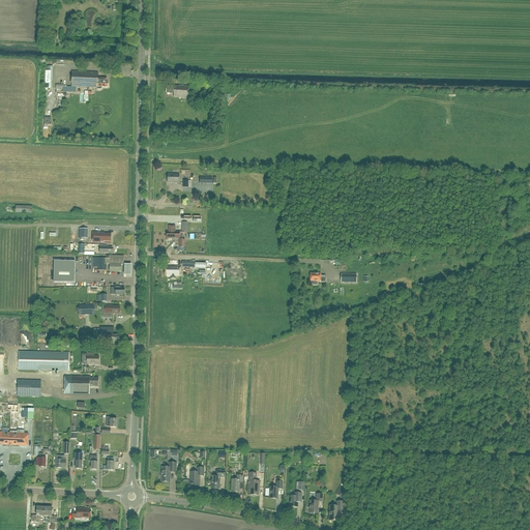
[(71,87),(97,88),(97,89),(98,90),(100,90),(101,89),(101,87),(108,88),(108,87),(109,87),(109,84),(108,84),(108,83),(107,83),(107,79),(98,79),(98,72),(72,71),(71,87)]
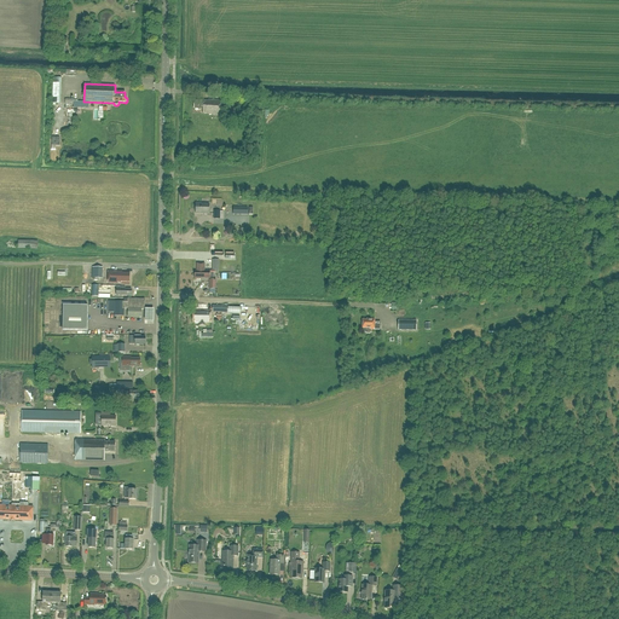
[(220,116),(221,102),(208,100),(208,102),(195,100),(194,109),(203,109),(203,114),(210,114),(210,115),(220,116)]
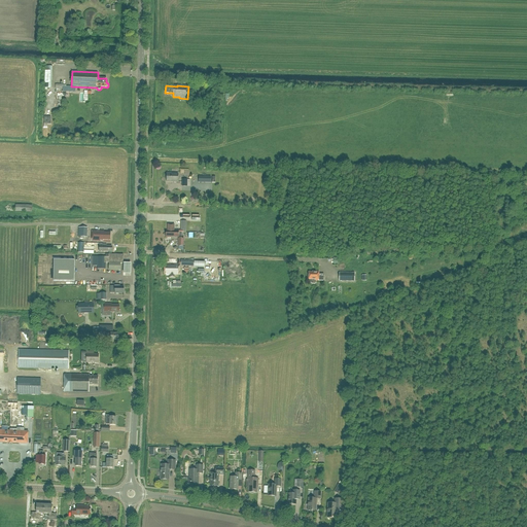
[(167,173),(167,182),(178,182),(178,174),(172,174),(172,173),(167,173)]
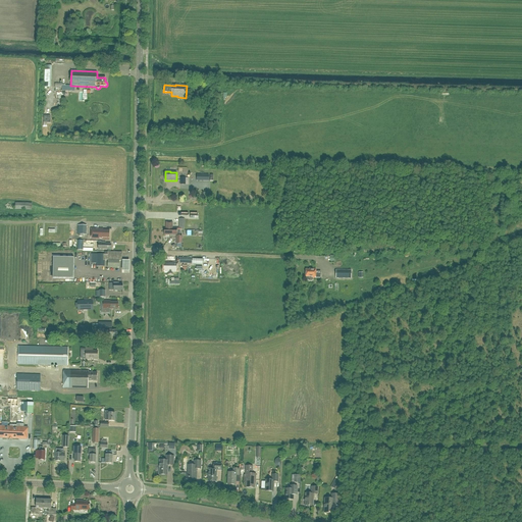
[(169,230),(180,230),(185,230),(185,219),(179,219),(179,228),(172,228),(172,222),(166,222),(165,229),(169,229),(169,230)]
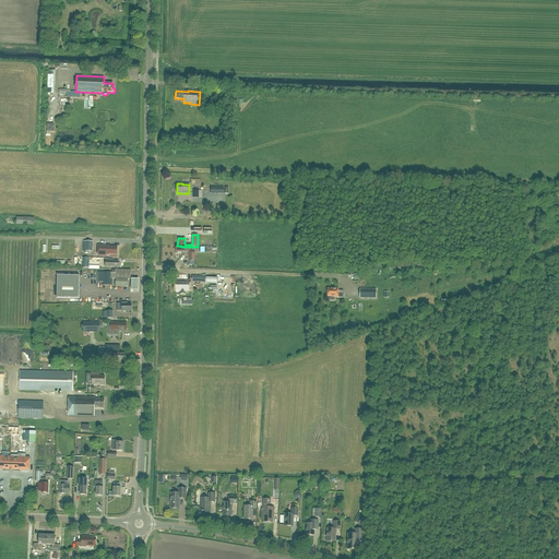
[(84,241),(83,252),(93,252),(93,242),(84,241)]
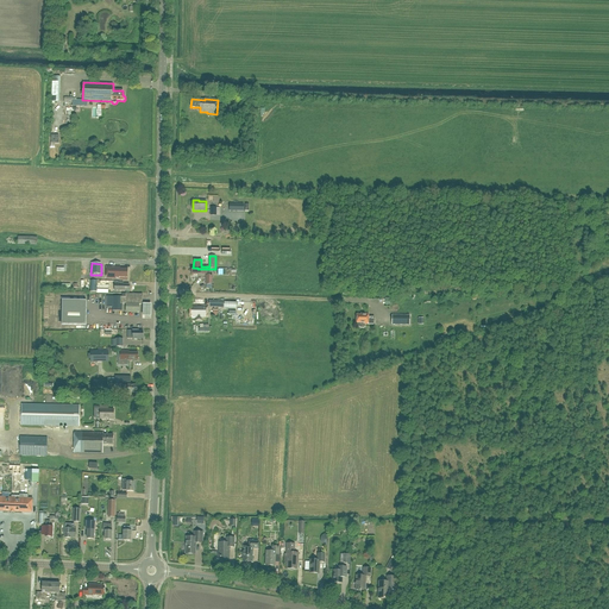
[(127,281),(127,269),(120,269),(120,267),(106,267),(106,278),(120,280),(120,281),(127,281)]
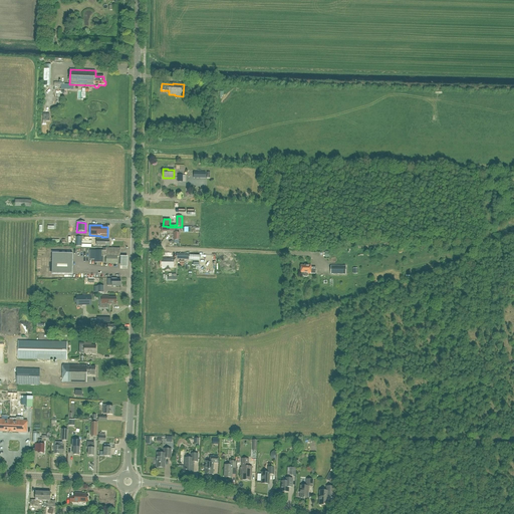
[(103,249),(102,251),(90,250),(89,260),(94,260),(94,263),(103,263),(103,257),(106,257),(106,263),(117,263),(117,257),(119,257),(119,249),(103,249)]
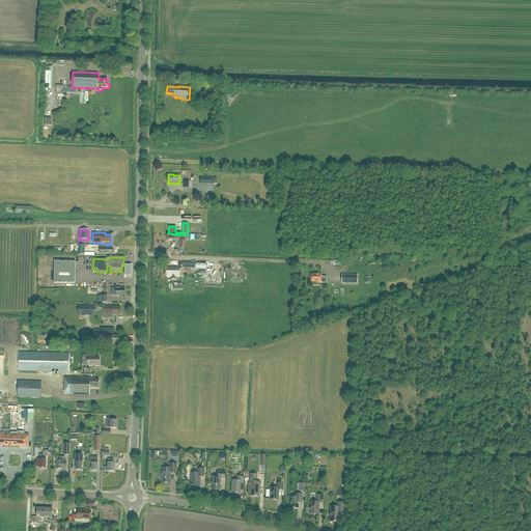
[(54,261),(54,283),(75,283),(75,271),(75,262),(54,261)]
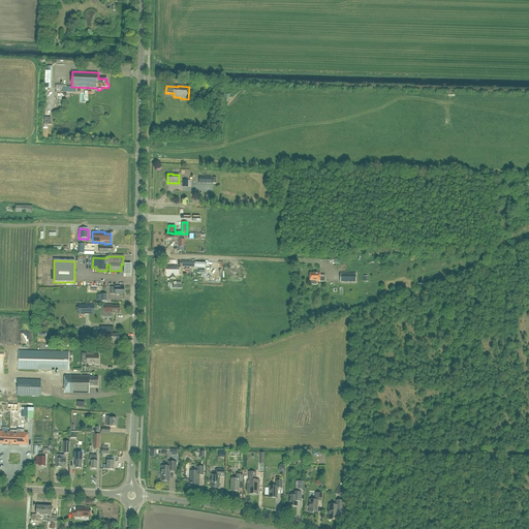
[(166,267),(166,276),(170,276),(170,279),(176,279),(176,276),(179,277),(179,267),(166,267)]
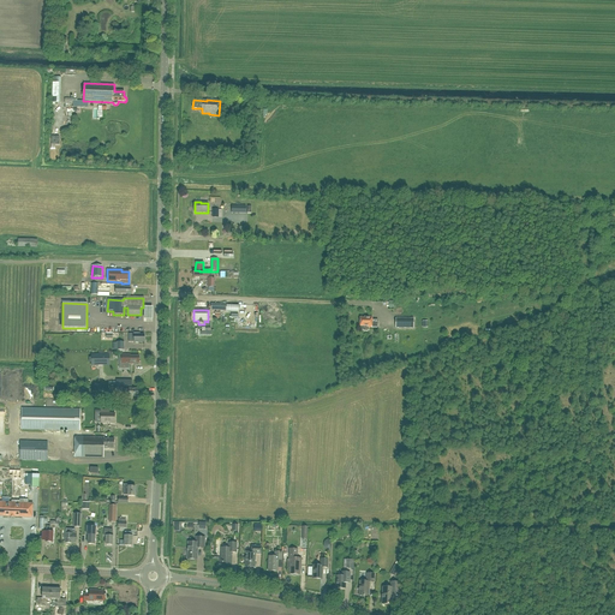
[(377,328),(377,324),(377,320),(372,320),(372,317),(368,317),(368,318),(360,318),(359,327),(363,327),(363,329),(364,330),(366,330),(368,329),(368,328),(371,328),(377,328)]
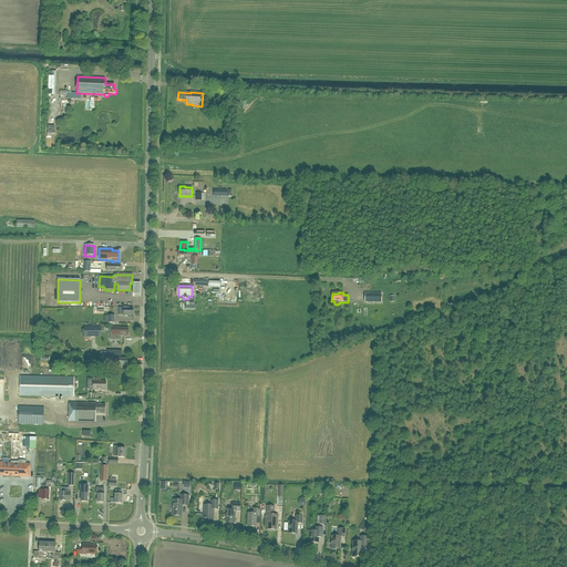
[(364,294),(364,302),(381,302),(381,294),(364,294)]
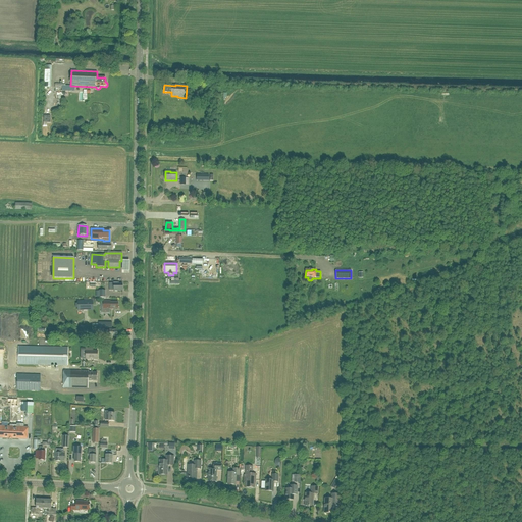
[(94,310),(94,301),(79,301),(79,310),(94,310)]
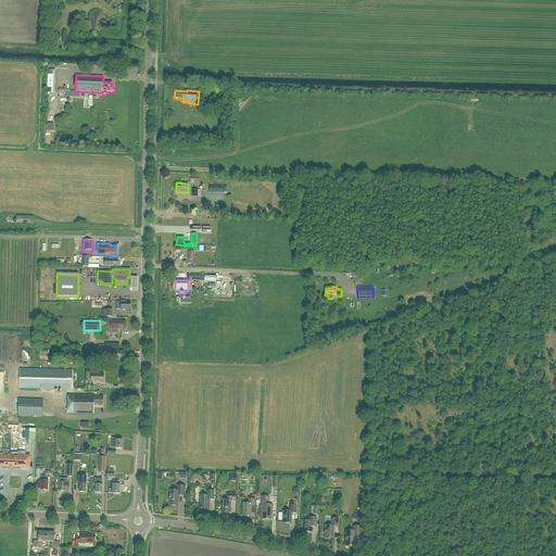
[(20,370),(20,388),(73,389),(73,371),(20,370)]
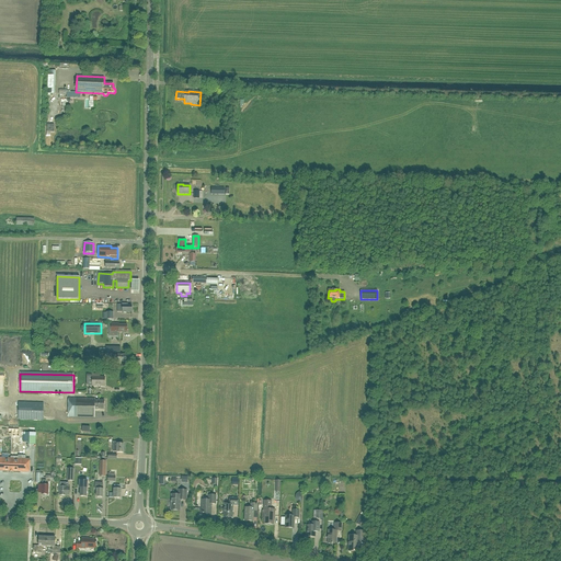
[(104,386),(104,377),(99,377),(99,375),(92,375),(92,386),(104,386)]
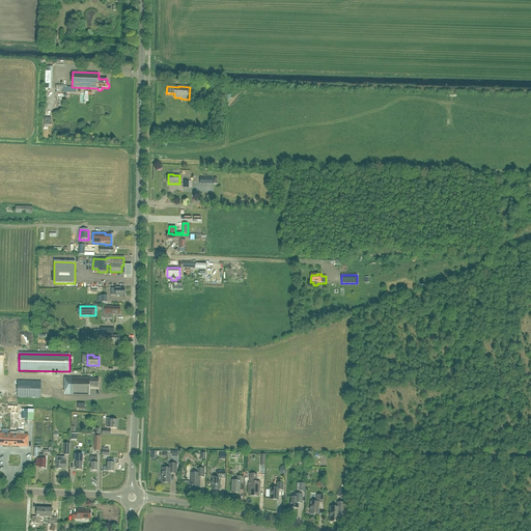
[(99,388),(99,379),(89,379),(89,378),(64,376),(64,394),(89,395),(89,388),(93,388),(93,387),(99,388)]
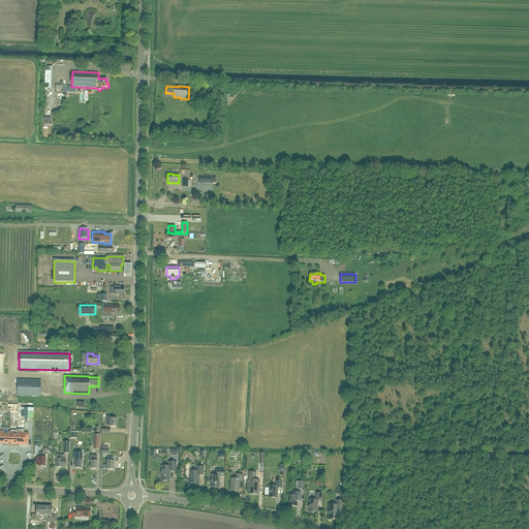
[(17,396),(40,396),(41,380),(18,380),(17,396)]
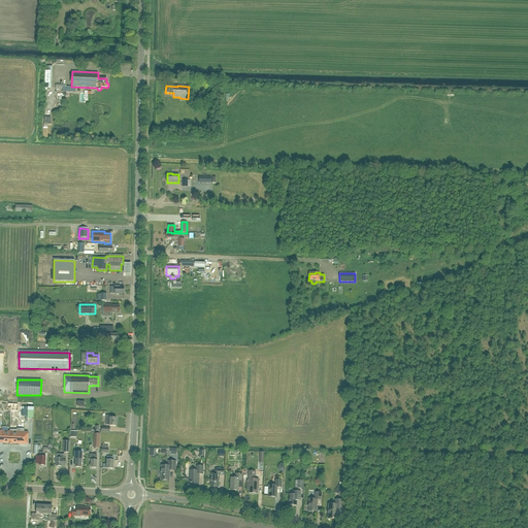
[(116,426),(117,418),(112,418),(112,417),(106,417),(106,425),(110,425),(110,426),(116,426)]
